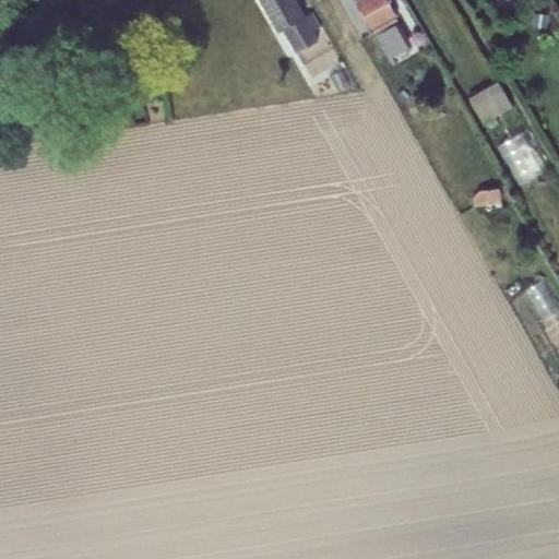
[(296,0),(259,0),(277,32),(282,28),(295,52),(319,39),(313,30),(321,26),(312,12),(306,15),(296,0)]
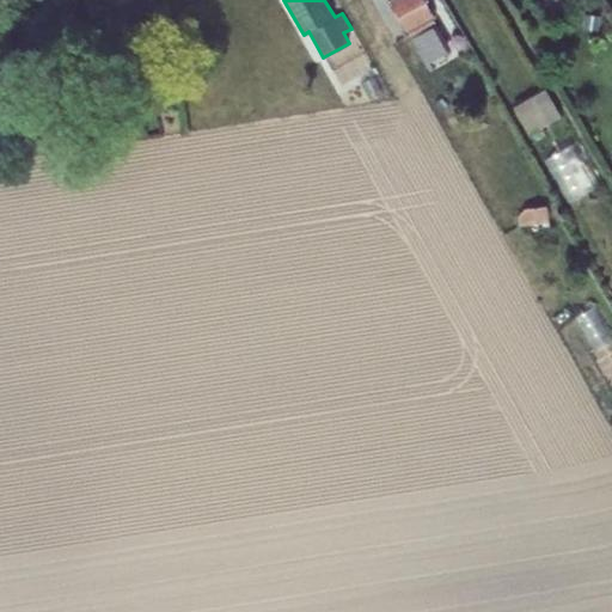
[(389,0),(422,57),(439,48),(429,30),(436,25),(433,18),(435,17),(426,0),(389,0)]
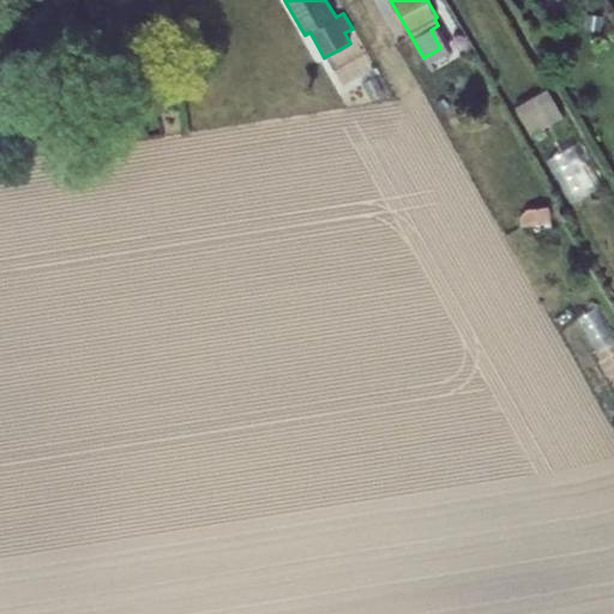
[(546,89),(513,107),(530,134),(561,116),(546,89)]
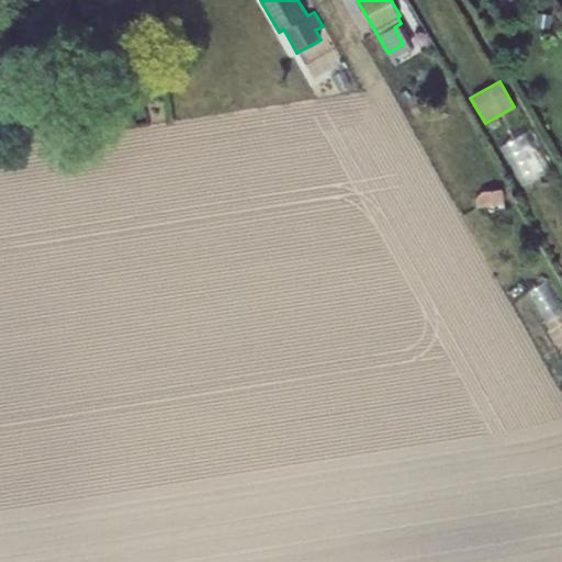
[(538,125),(507,138),(526,180),(557,167),(538,125)]
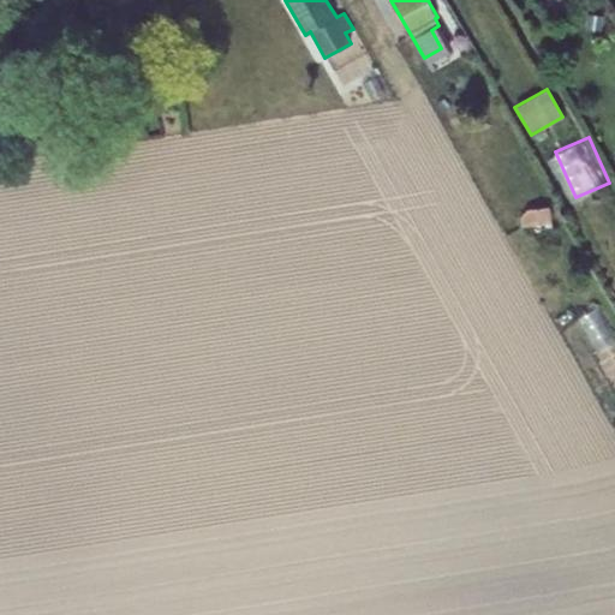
[(549,207),(526,209),(520,216),(521,226),(551,222),(549,207)]
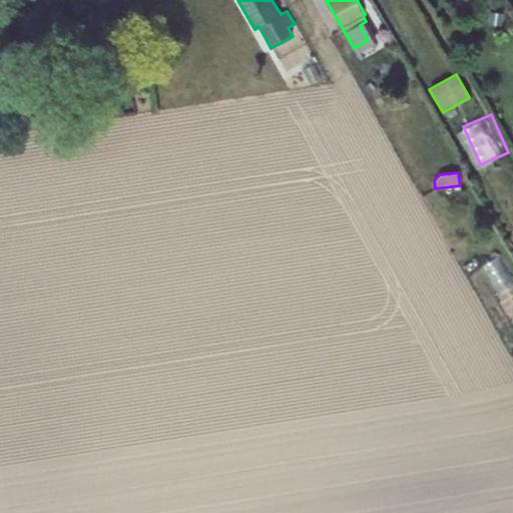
All buildings are outlined.
